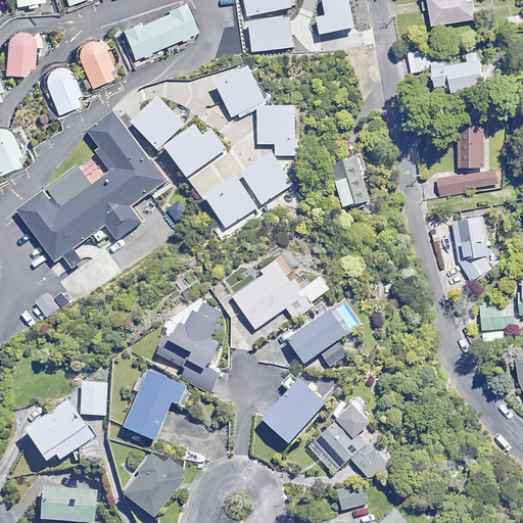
[(290,0),(242,0),(247,15),(292,5),(290,0)]
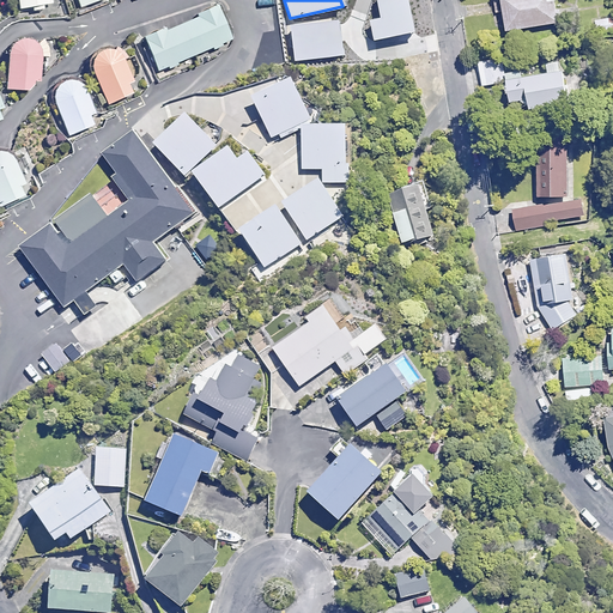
[(414,31),(407,0),(378,0),(382,17),(386,36),(414,31)]
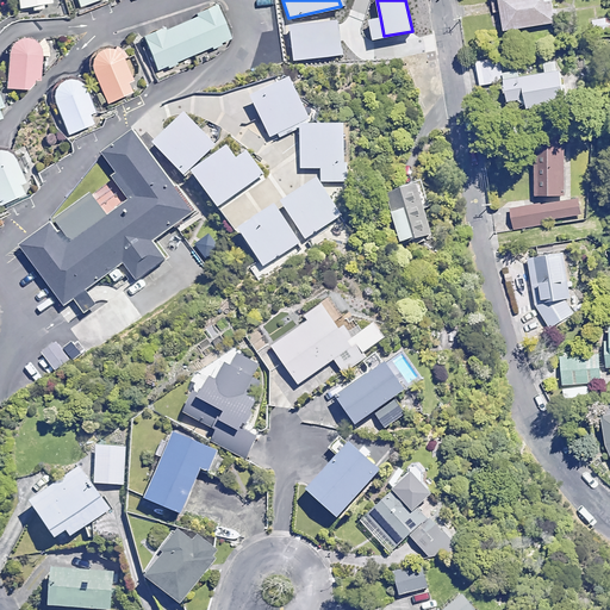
[(555,23),(552,0),(499,0),(504,31),(555,23)]
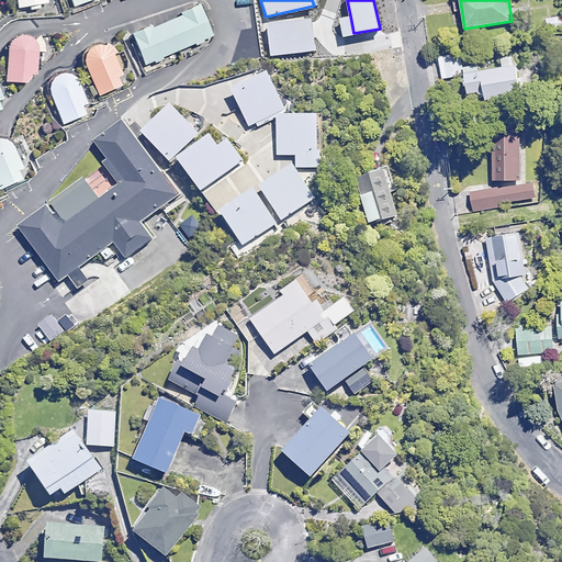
[(130,32),(143,64),(152,60),(153,64),(163,59),(161,56),(210,36),(198,6),(175,15),(176,17),(150,27),(148,24),(130,32)]
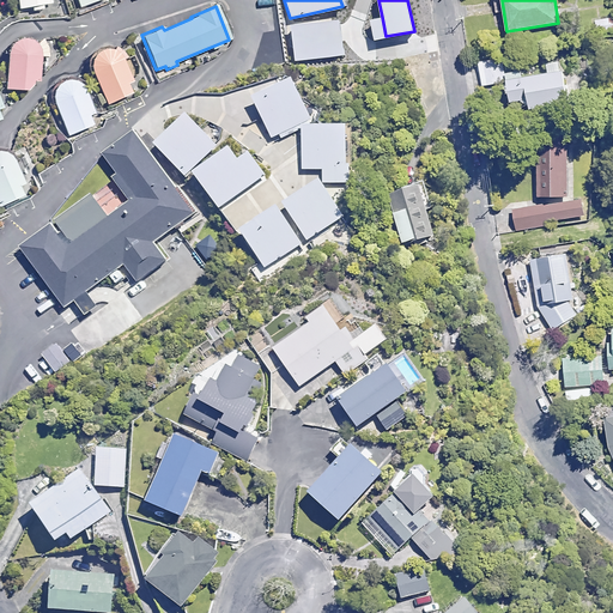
[(386,36),(382,17),(370,19),(374,40),(386,36)]
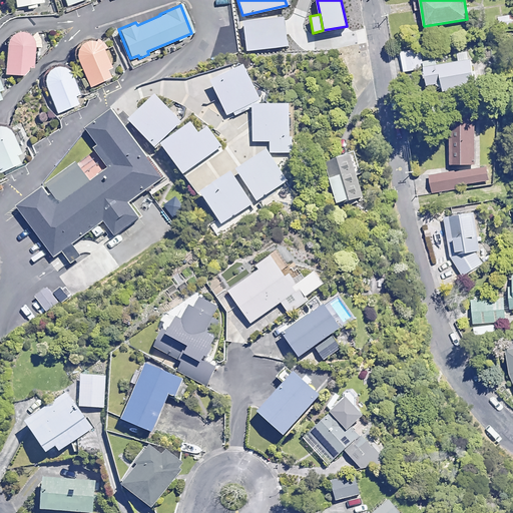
[(284,16),(242,23),(247,53),(289,46),(284,16)]
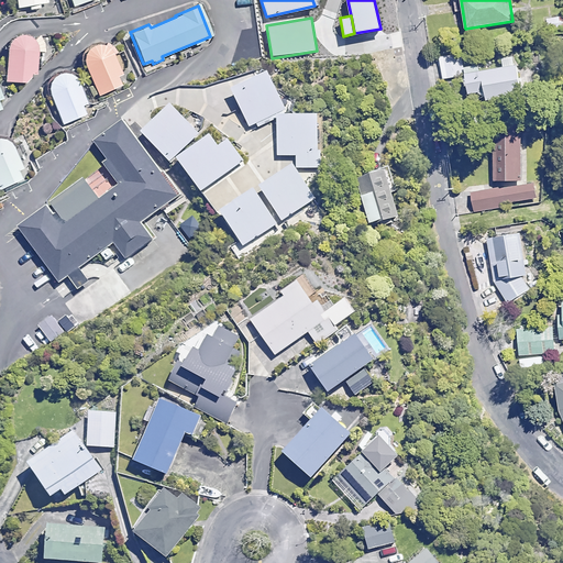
[(9,41),(7,43),(4,81),(26,84),(31,79),(32,75),(37,75),(39,53),(46,53),(46,52),(46,51),(46,50),(46,48),(46,46),(45,45),(45,44),(45,43),(44,42),(44,41),(43,40),(42,39),(42,37),(41,36),(40,35),(33,41),(32,39),(31,37),(29,36),(28,35),(25,34),(24,34),(22,34),(20,34),(18,34),(17,35),(14,35),(13,36),(11,37),(10,39),(9,41)]
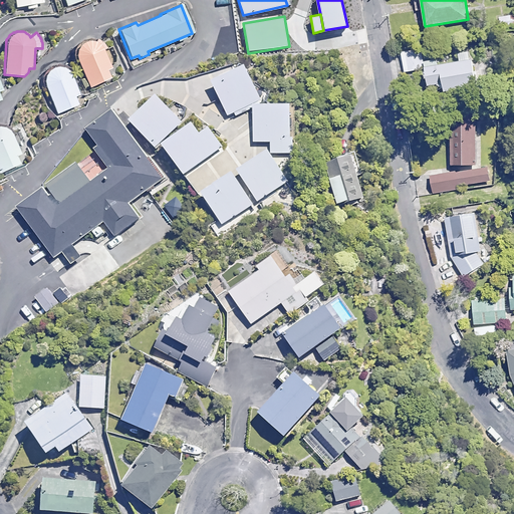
[(77,58),(90,87),(110,78),(106,70),(111,68),(101,47),(100,46),(99,44),(97,42),(95,41),(93,40),(91,40),(88,40),(86,40),(84,41),(82,42),(80,43),(78,45),(77,47),(76,49),(76,52),(76,54),(76,56),(77,58)]
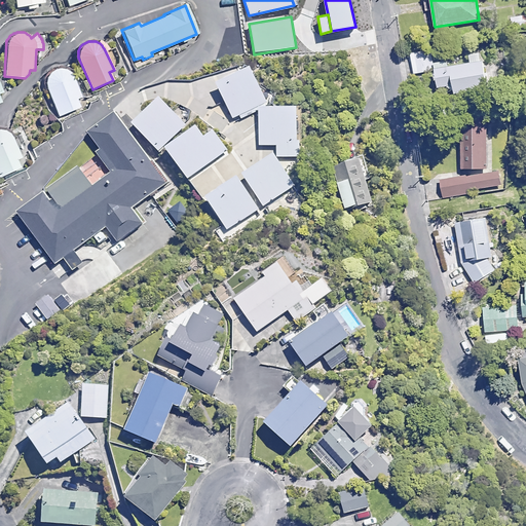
[(411,52),(415,75),(438,71),(442,95),(487,86),(482,61),(448,67),(447,61),(434,64),(430,49),(411,52)]
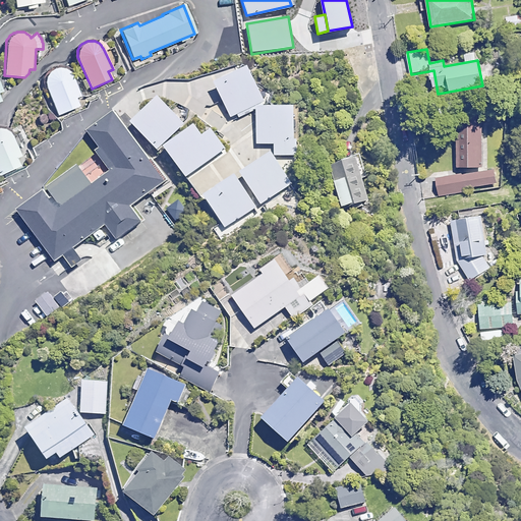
[(230,117),(251,108),(261,103),(265,101),(246,65),(212,77),(213,79),(230,117)]
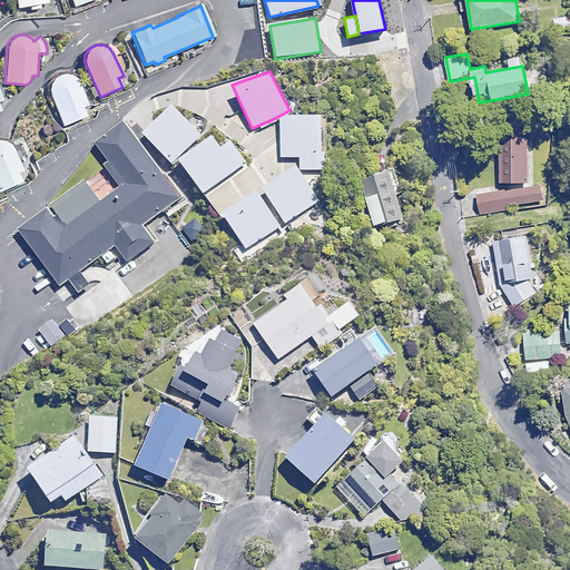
[(49,92),(64,126),(87,116),(84,107),(88,105),(78,82),(77,80),(75,78),(72,76),(70,75),(68,74),(66,74),(62,74),(60,74),(58,75),(56,76),(53,78),(51,80),(50,82),(49,85),(49,87),(49,90),(49,92)]
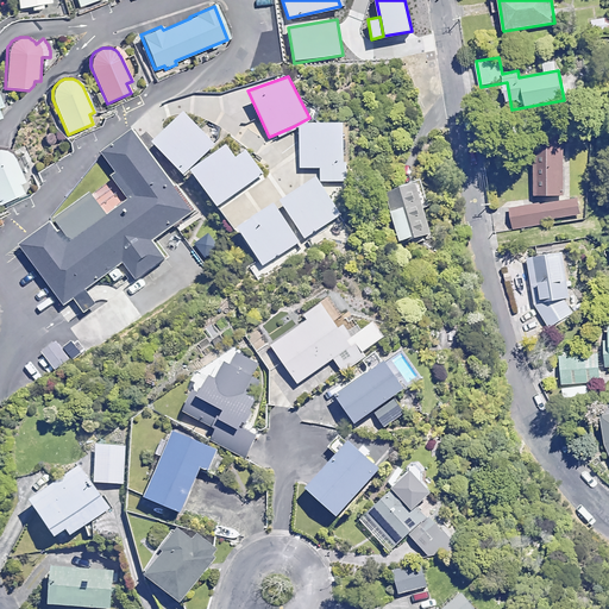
[(183,113),(152,143),(184,176),(215,148),(183,113)]
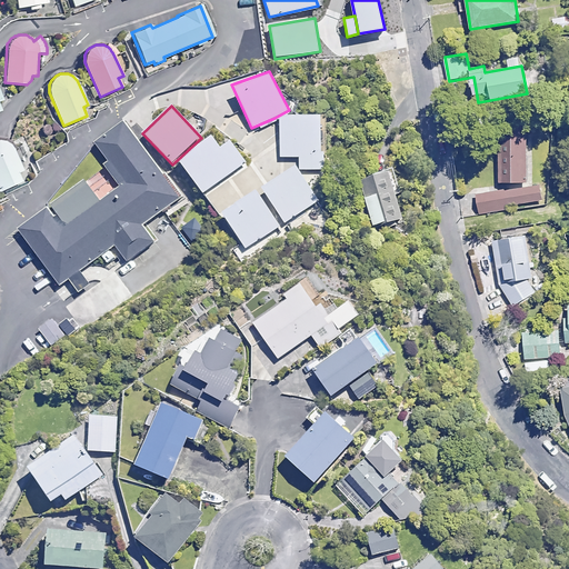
[(285,112),(275,118),(277,123),(278,159),(298,158),(298,167),(326,166),(325,113),(286,116),(285,112)]
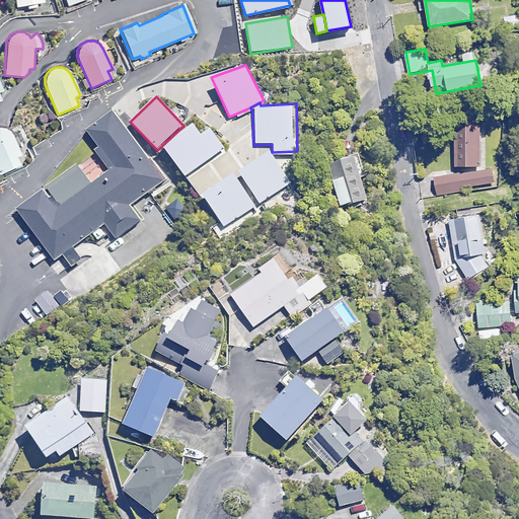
[(171,180),(120,112),(92,132),(119,167),(96,184),(83,166),(25,209),(56,249),(108,210),(124,230),(148,211),(142,203),(171,180)]
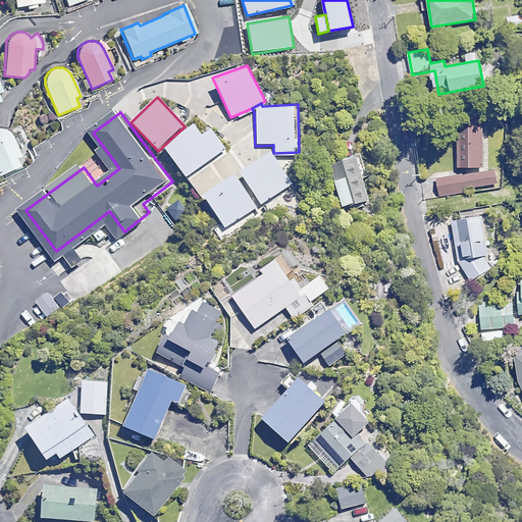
[(483,112),(457,112),(458,167),(483,166),(483,112)]
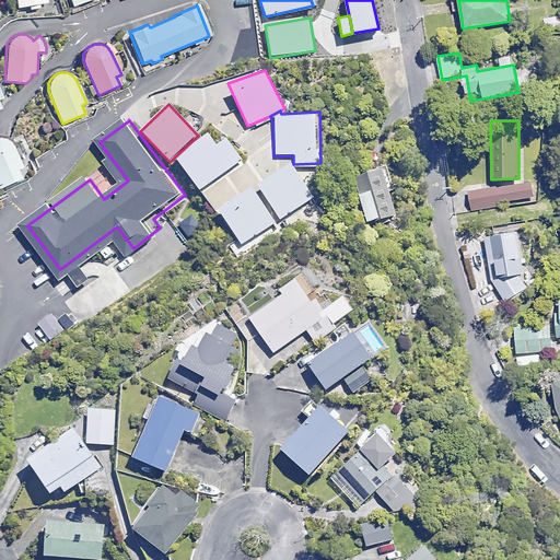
[(208,133),(176,158),(200,191),(243,160),(225,137),(216,143),(208,133)]
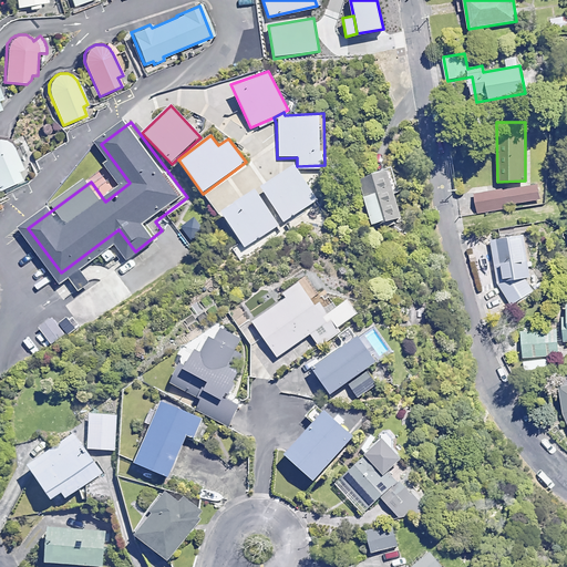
[(0,191),(22,181),(18,172),(22,169),(11,145),(9,143),(7,142),(4,141),(2,140),(0,138),(0,191)]
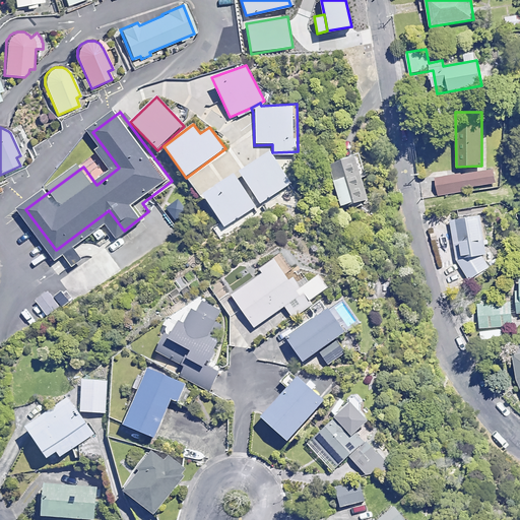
[(268,151),(238,172),(261,204),(290,184),(268,151)]
